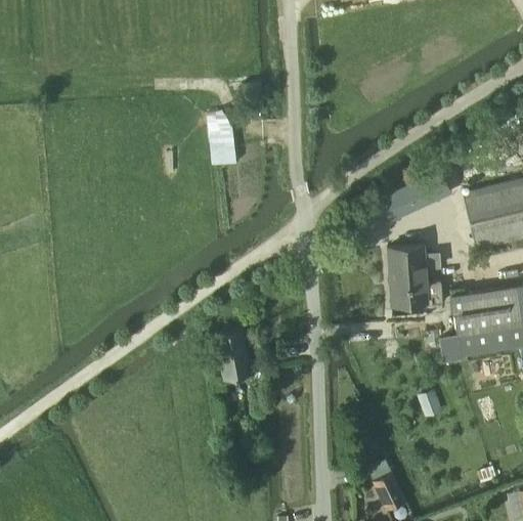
[(522,178),(463,193),(476,252),(522,240),(522,178)]
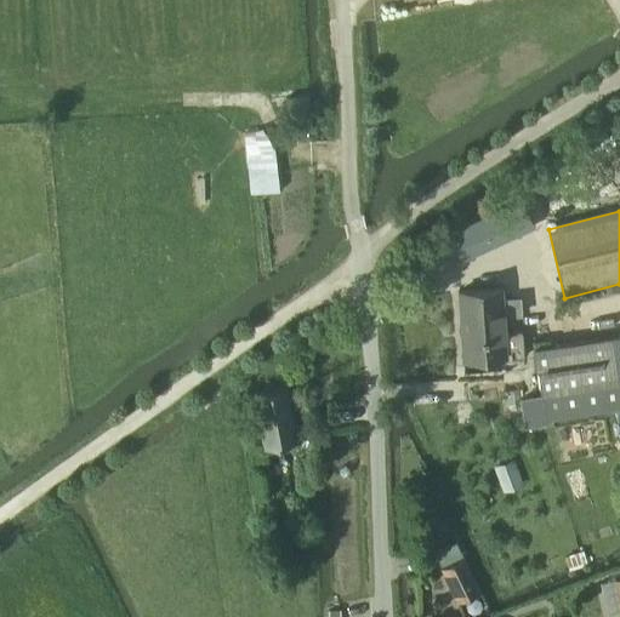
[(501,244),(489,216),(436,238),(439,246),(410,258),(419,278),(501,244)]
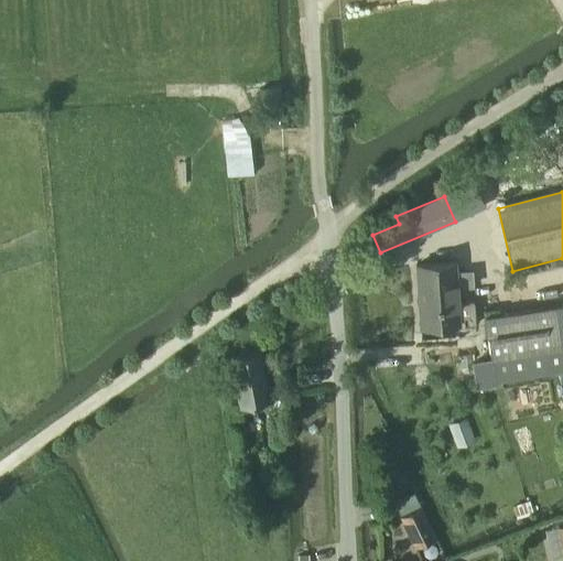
[(461,305),(457,263),(415,267),(420,332),(459,330),(459,331),(476,328),(475,304),(461,305)]
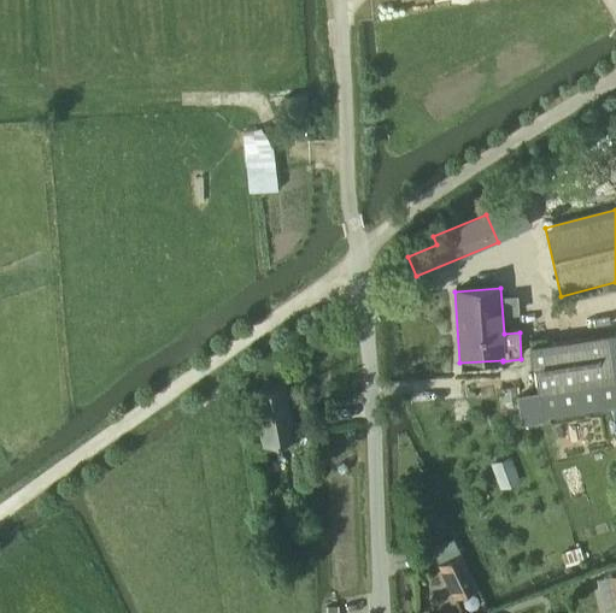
[(615,335),(532,349),(538,395),(539,398),(615,385),(615,335)]
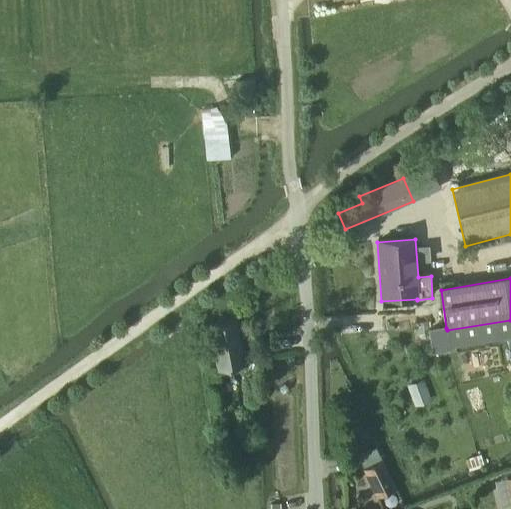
[(243,366),(236,322),(209,326),(217,371),(243,366)]
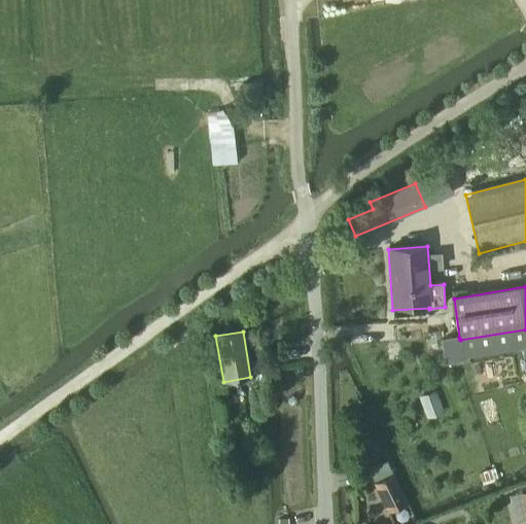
[(460,340),(459,338),(441,341),(445,368),(463,364),(463,360),(460,340)]
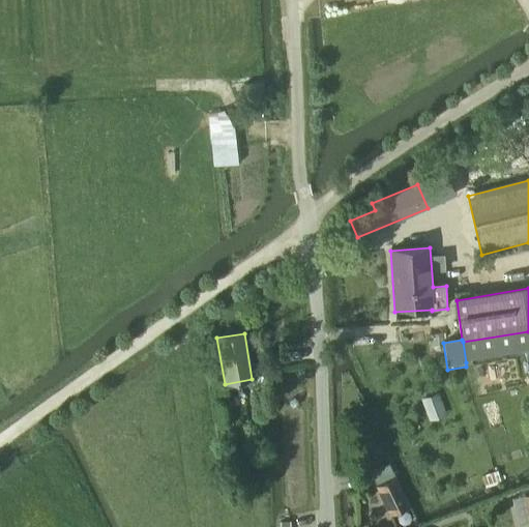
[(447,417),(439,396),(422,402),(430,423),(447,417)]
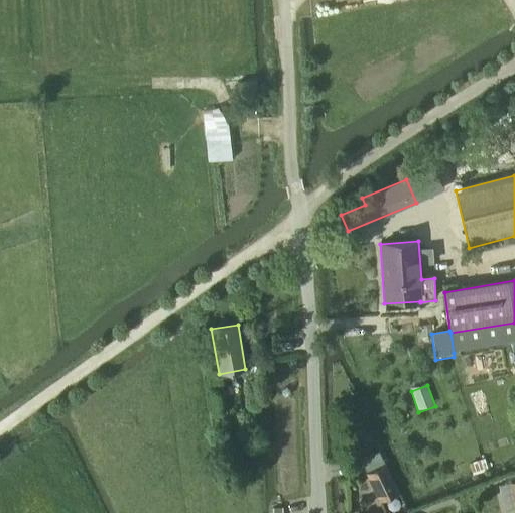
[(364,452),(357,420),(345,423),(351,454),(364,452)]
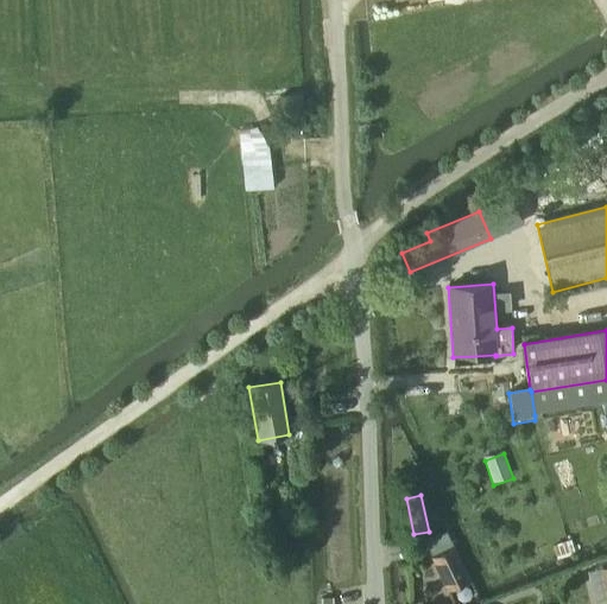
[(571,542),(554,548),(558,563),(576,557),(571,542)]
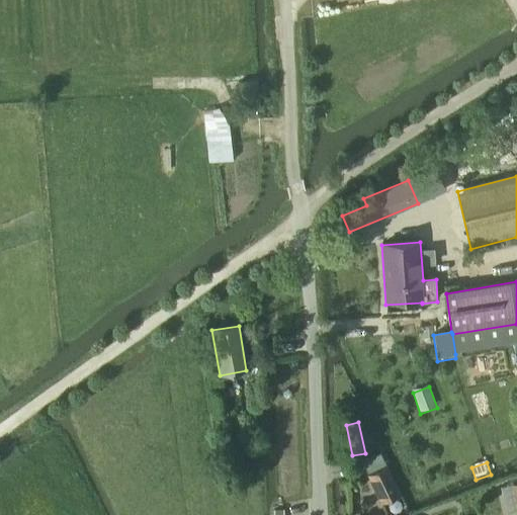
[(400,496),(388,469),(369,478),(382,504),(400,496)]
